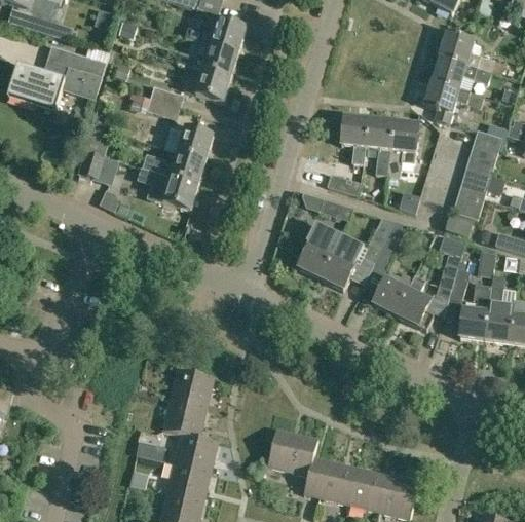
[(0,0),(0,2),(30,11),(33,0),(51,0),(60,3),(61,0),(0,0)]
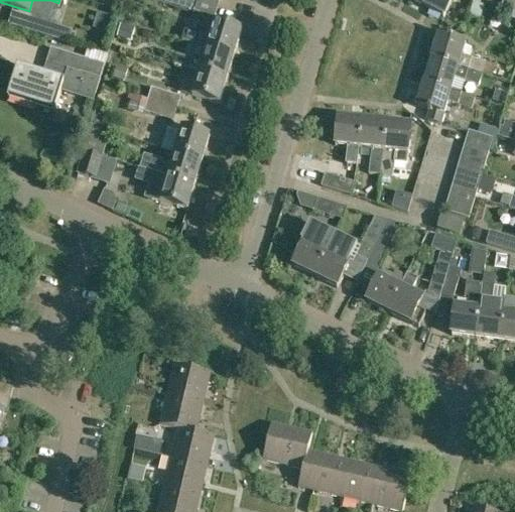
[(163,0),(194,9),(196,0),(163,0)]
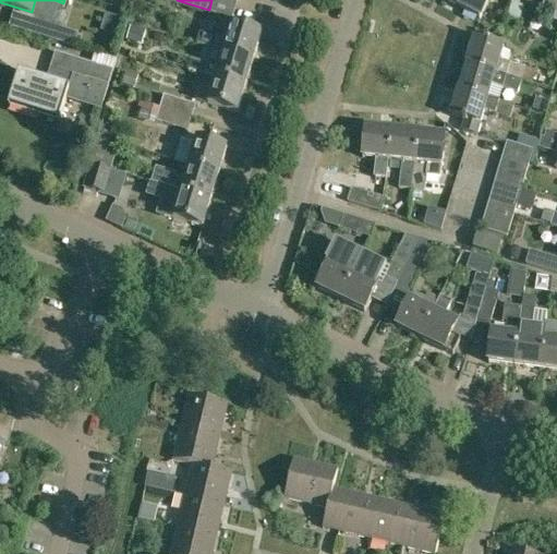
[(455,0),(453,2),(479,15),(486,0),(455,0)]
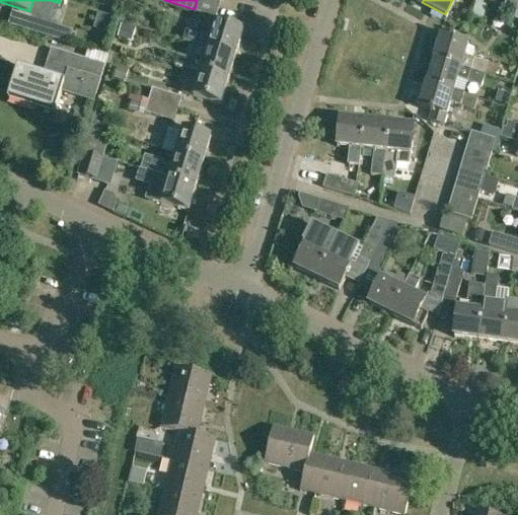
[(517,8),(517,0),(504,0),(503,4),(505,4),(517,8)]
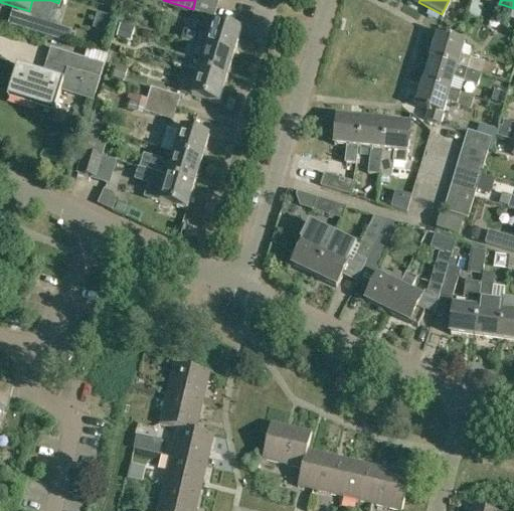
[(513,16),(513,8),(501,4),(499,12),(513,16)]
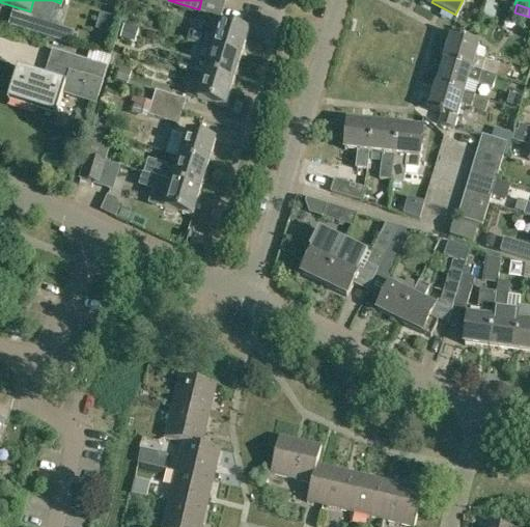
[(62,38),(70,42),(74,29),(57,23),(58,20),(47,17),(33,12),(28,29),(53,36),(62,38)]
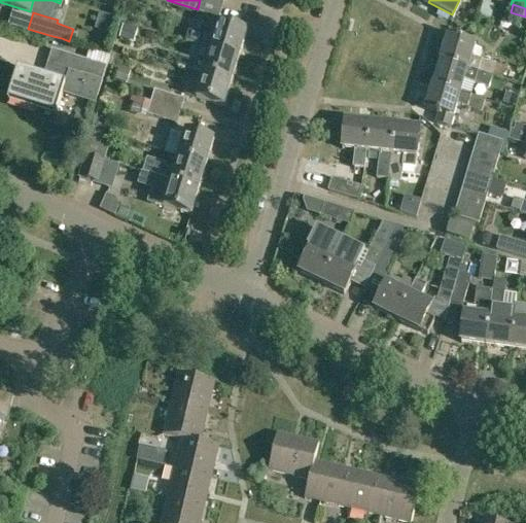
[(210,45),(239,54),(246,29),(219,21),(220,16),(207,12),(202,28),(186,28),(182,38),(198,42),(210,46),(210,45)]
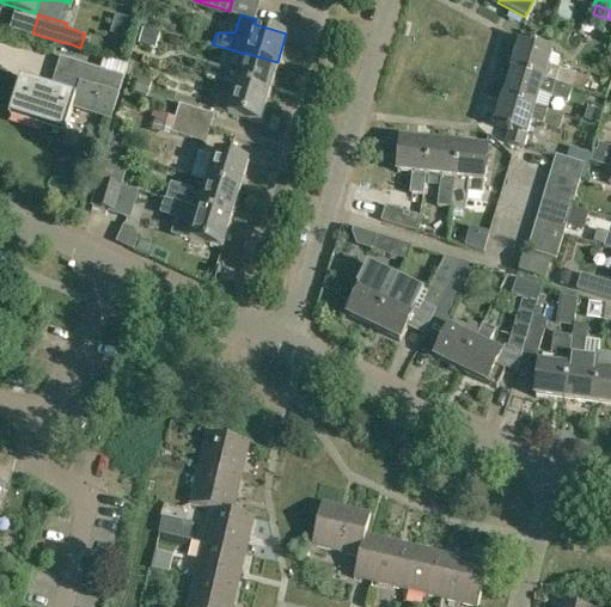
[(141,25),(136,38),(152,43),(157,30),(141,25)]
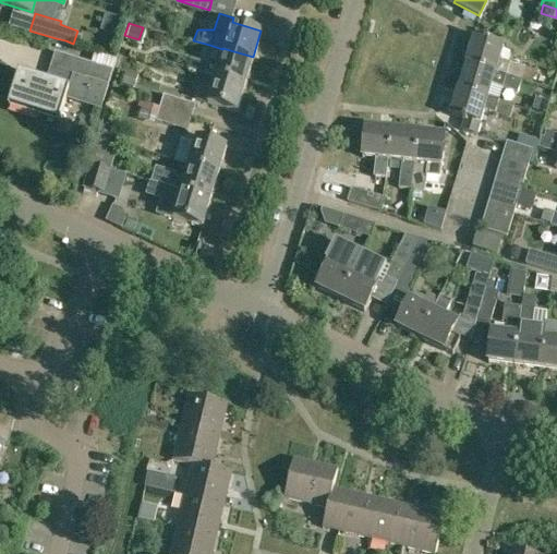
[(472,36),(464,61),(520,76),(520,77),(530,80),(533,68),(509,60),(498,57),(501,45),(472,36)]
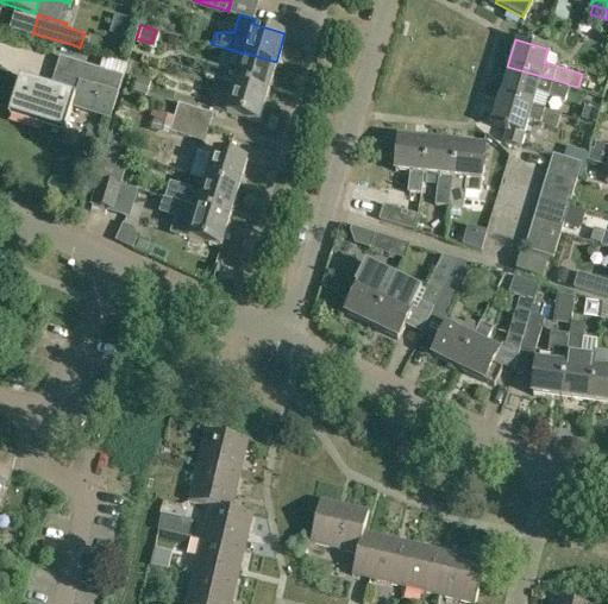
[(234,81),(267,90),(276,62),(243,52),(243,54),(234,81)]
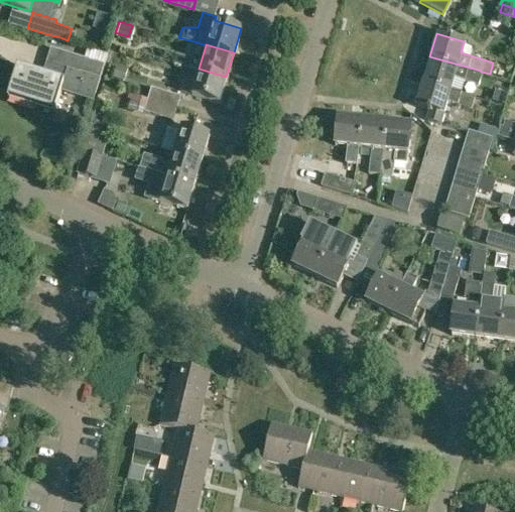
[(6,94),(53,109),(59,89),(93,99),(100,76),(99,75),(103,61),(84,55),(49,45),(41,72),(15,64),(6,94)]
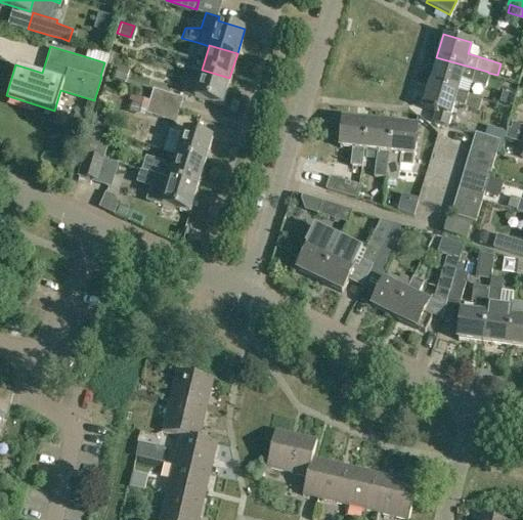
[(85,56),(104,62),(107,54),(106,53),(87,47),(85,56)]
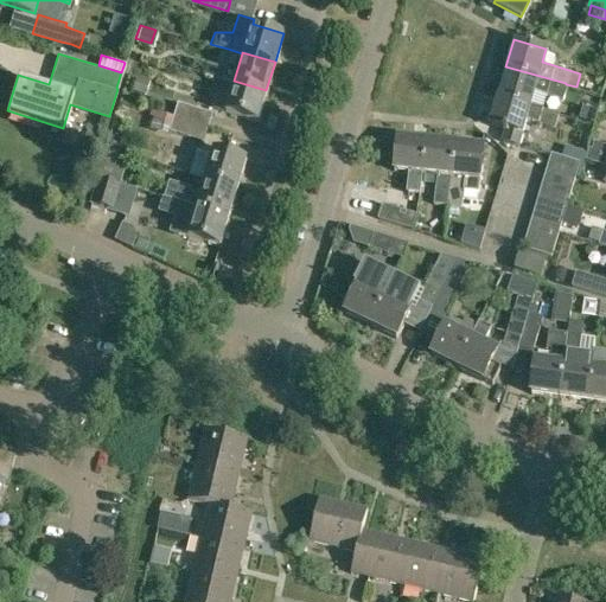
[(202,71),(222,77),(225,65),(205,59),(202,71)]
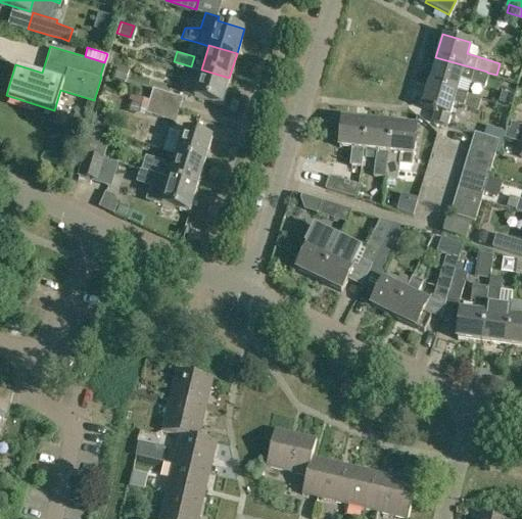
[(435,57),(428,81),(457,89),(457,88),(460,77),(484,85),(486,79),(487,73),(487,72),(435,57)]
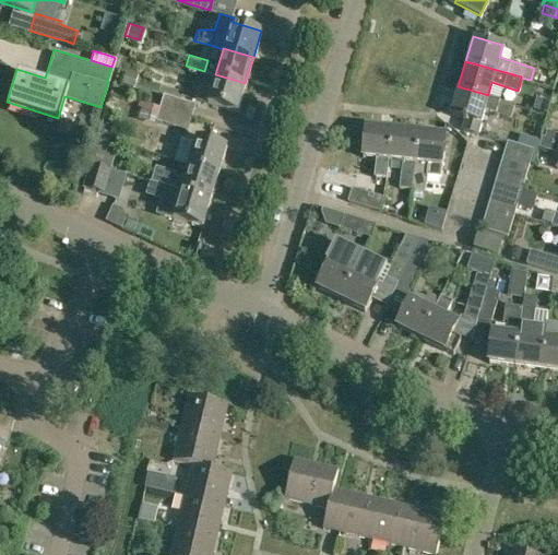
[(135,74),(123,70),(121,81),(133,84),(135,74)]
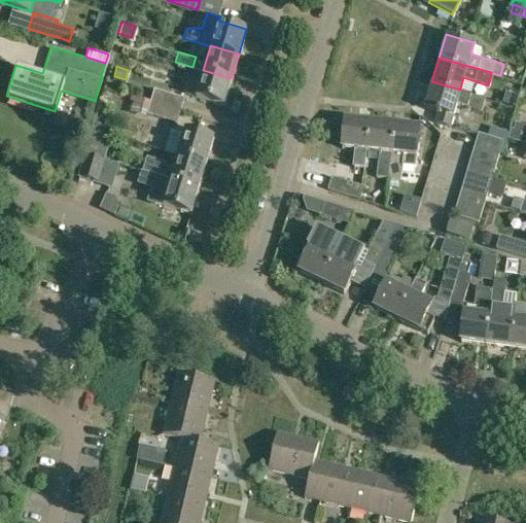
[(195,95),(223,104),(231,78),(203,70),(195,95)]
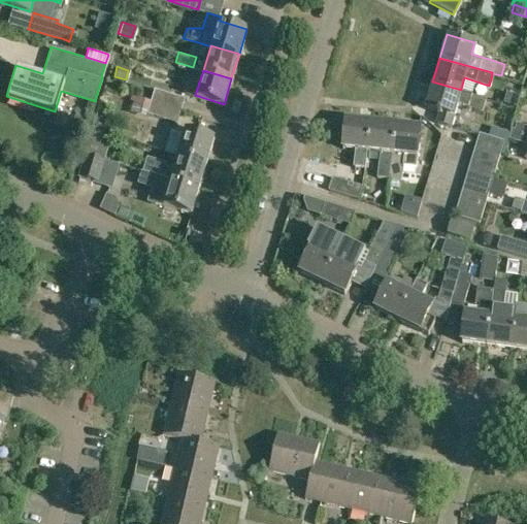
[(435,121),(450,125),(457,101),(482,109),(485,97),(461,89),(461,90),(432,82),(425,106),(439,110),(435,121)]
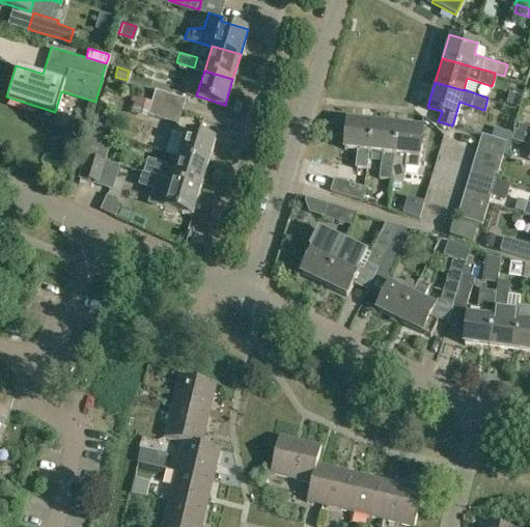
[(150,100),(182,109),(185,96),(155,87),(150,100)]
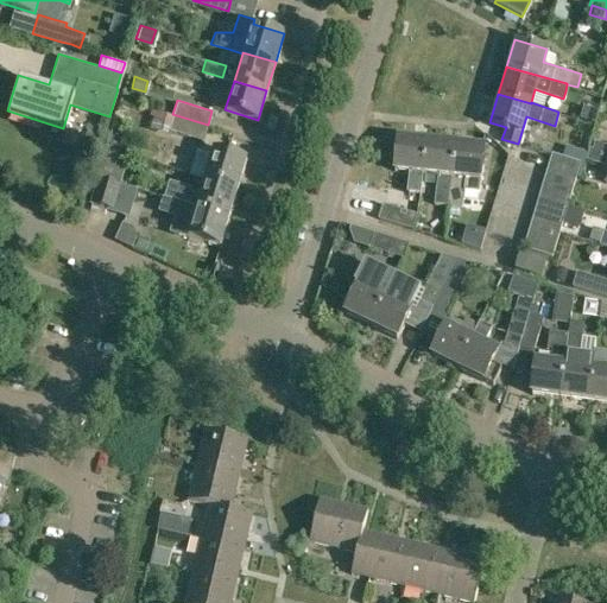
[(595,107),(583,102),(580,114),(592,119),(595,107)]
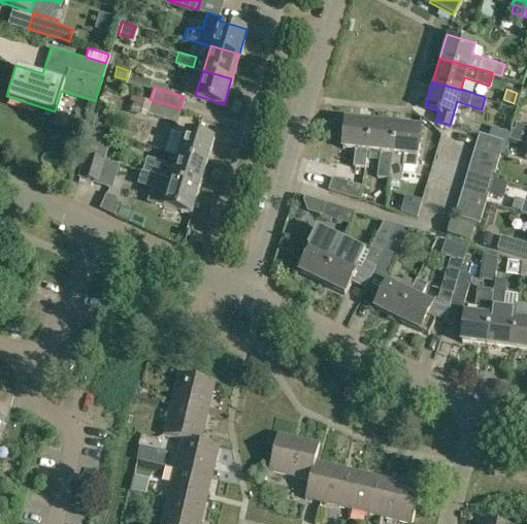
[(146,110),(150,99),(131,94),(129,100),(135,102),(134,107),(146,110)]
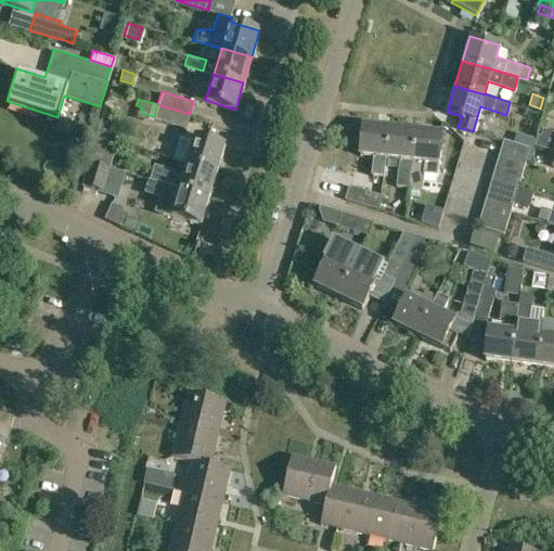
[(154,116),(154,118),(185,128),(190,114),(157,104),(154,116)]
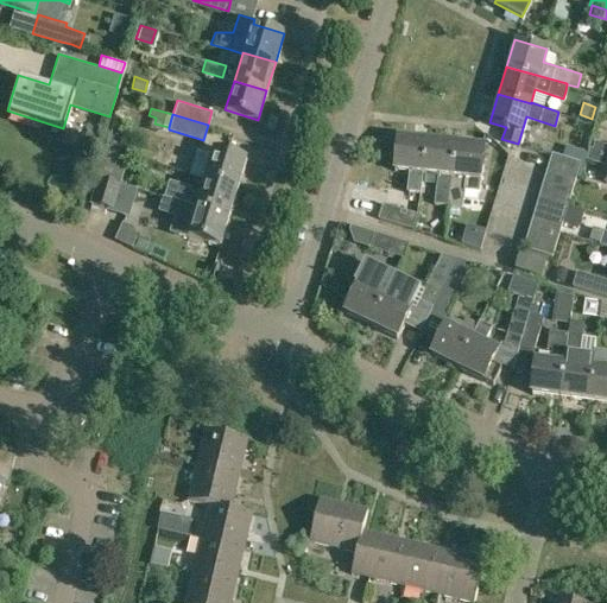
[(421,171),(424,138),(397,135),(393,169),(408,170),(406,190),(419,191),(421,171)]
